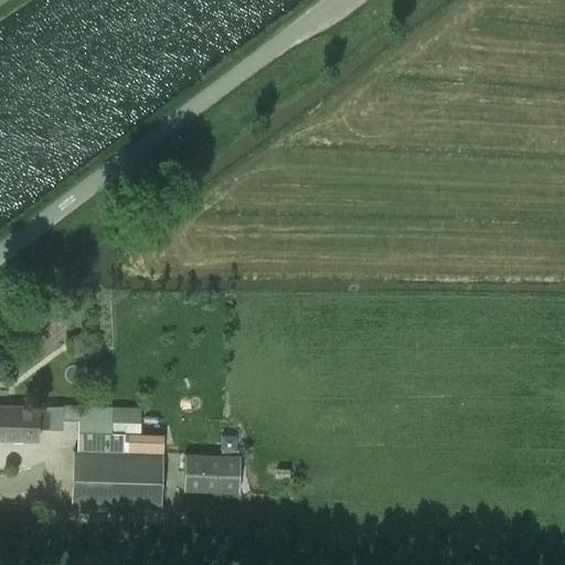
[(72,336),(68,340),(70,353),(74,356),(80,355),(83,352),(82,338),(77,334),(72,336)]
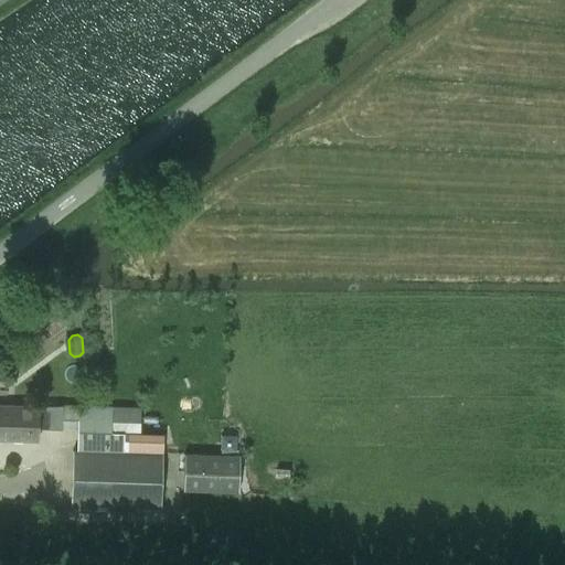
[(0,438),(38,439),(38,428),(62,429),(63,427),(78,427),(78,406),(38,405),(38,406),(0,405),(0,438)]
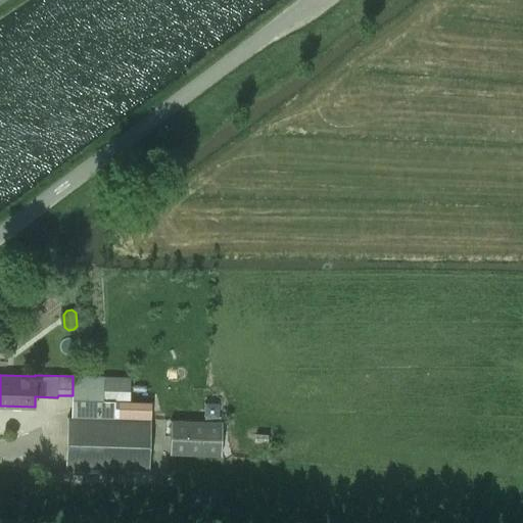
[(73,395),(72,418),(94,419),(95,400),(101,400),(102,377),(73,376),(73,395)]
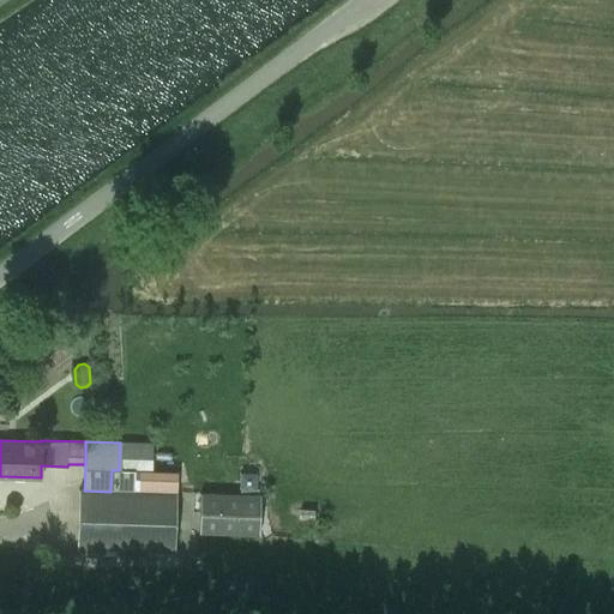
[(78,491),(77,548),(174,551),(176,481),(176,471),(136,470),(119,470),(112,470),(110,492),(84,491),(78,491)]
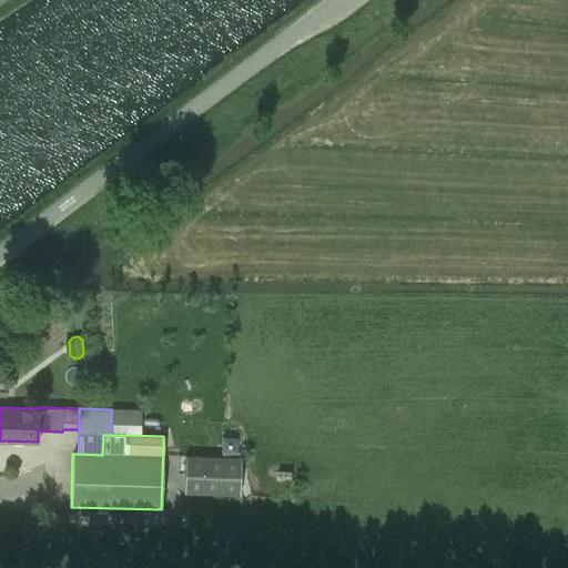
[(184,492),(240,494),(241,458),(185,456),(184,492)]
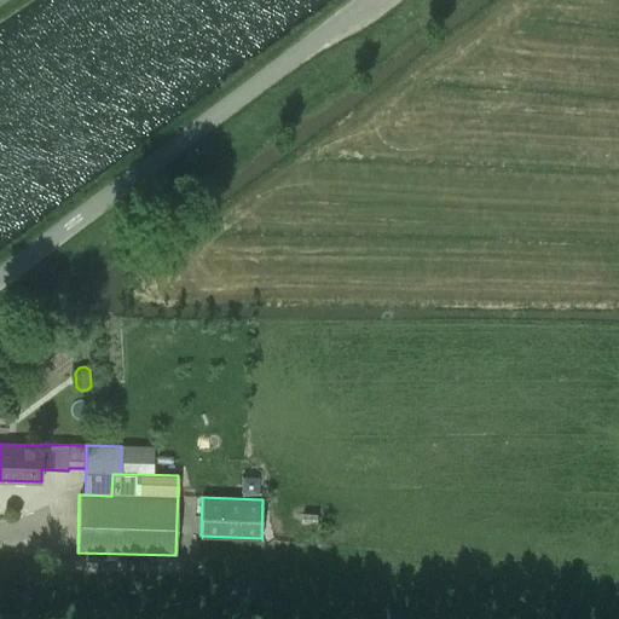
All buildings are outlined.
